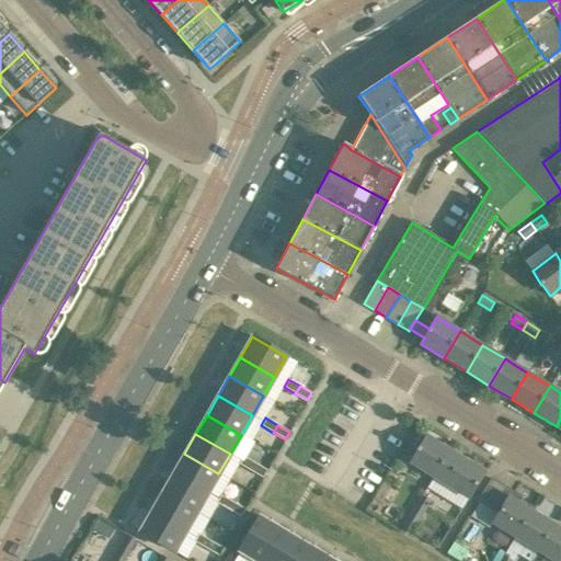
[(416,451),(410,462),(468,499),(469,496),(483,473),(484,472),(425,436),(421,434),(414,445),(418,447),(415,450),(416,451)]
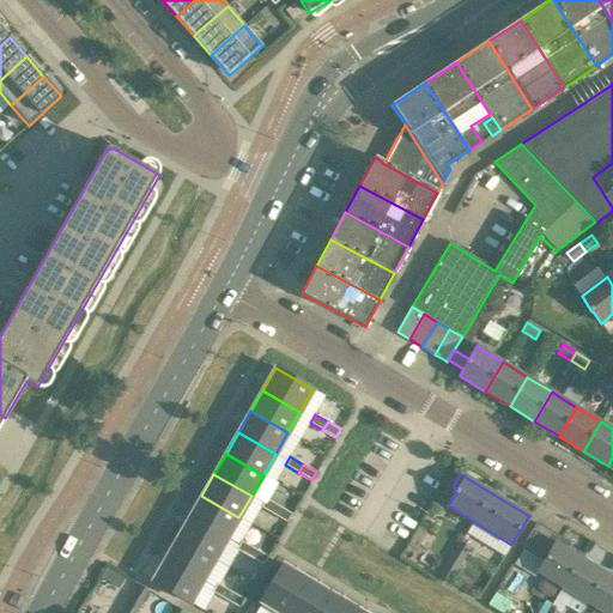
[(189,517),(226,539),(238,517),(201,496),(189,517)]
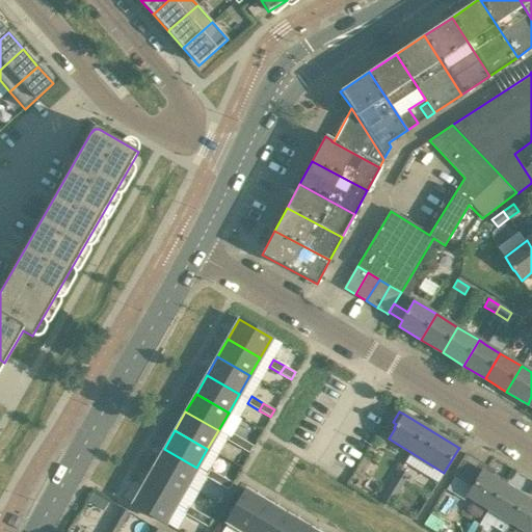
[(238,447),(242,440),(231,432),(227,441),(238,447)]
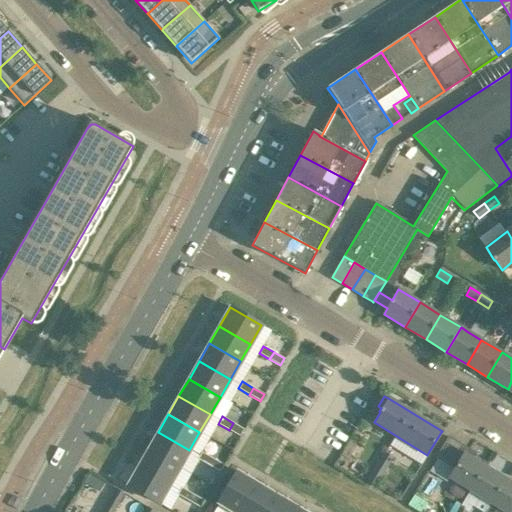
[(244,429),(233,423),(229,430),(240,436),(244,429)]
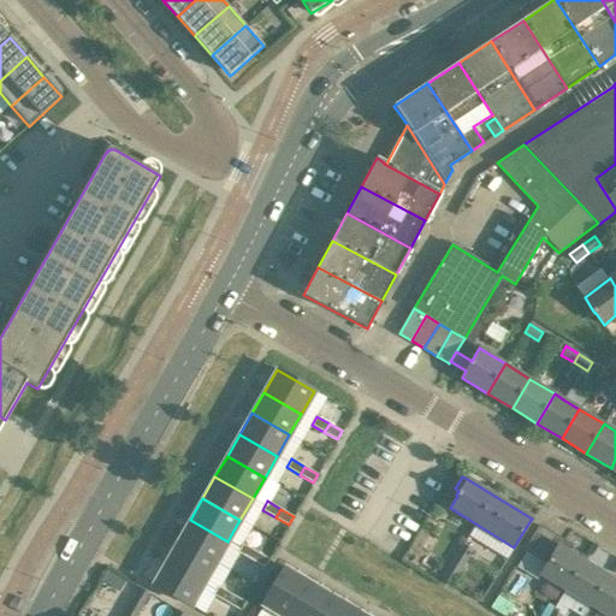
[(178,540),(215,562),(227,542),(190,520),(178,540)]
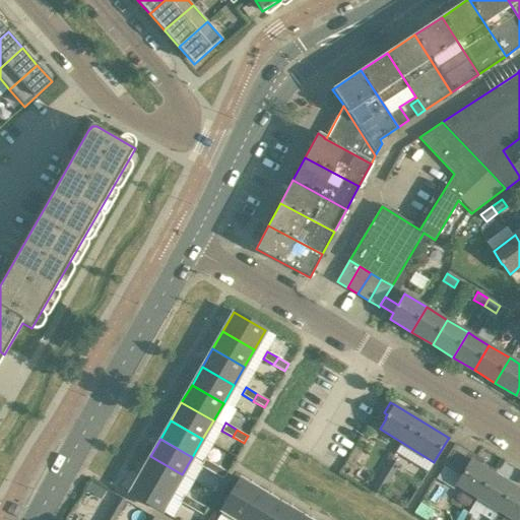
[(445,466),(452,470),(465,449),(455,443),(442,464),(445,466)]
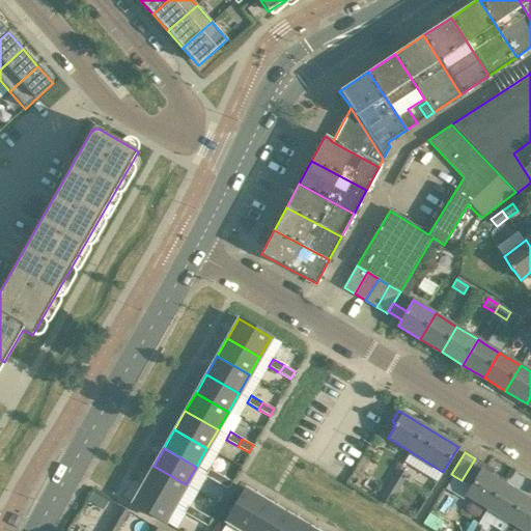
[(475,458),(462,480),(471,486),(472,486),(481,470),(482,471),(485,465),(475,458)]
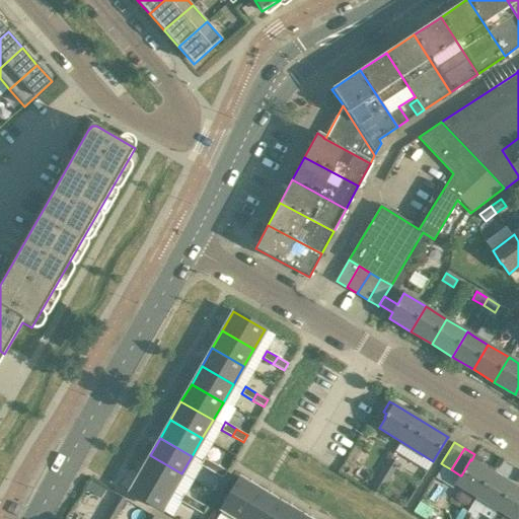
[(181,473),(150,455),(140,473),(171,492),(181,473)]
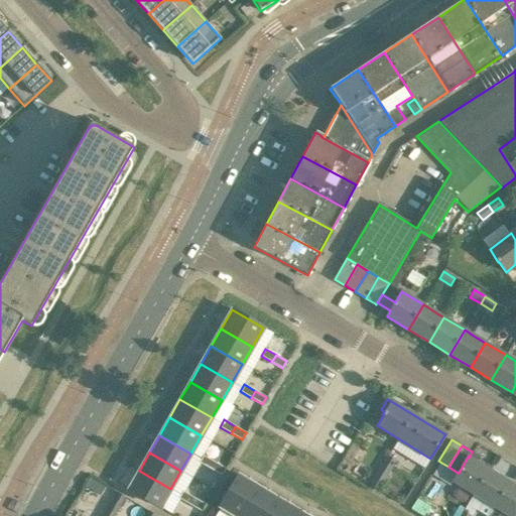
[(210,469),(214,462),(203,456),(199,463),(210,469)]
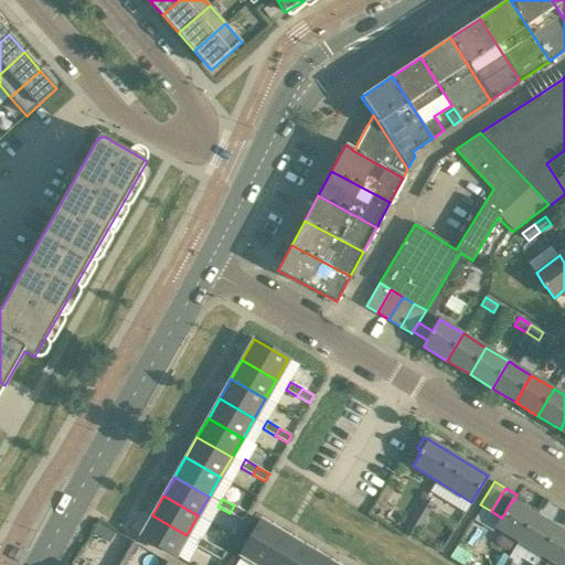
[(425,499),(415,515),(424,520),(433,504),(425,499)]
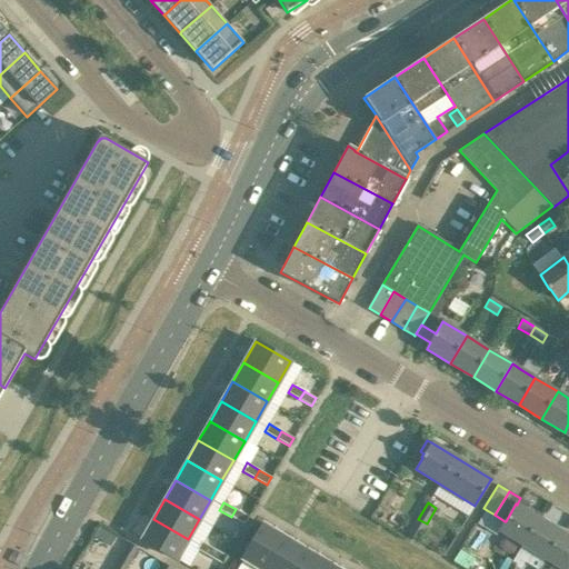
[(505,521),(499,530),(522,545),(539,518),(517,505),(516,503),(506,521),(505,521)]
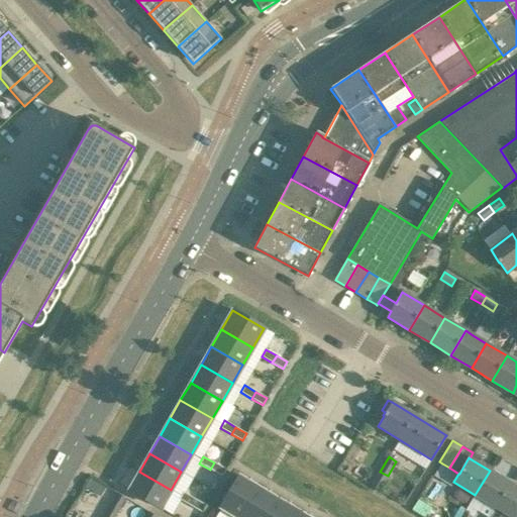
[(225,469),(214,462),(210,470),(221,477),(225,469)]
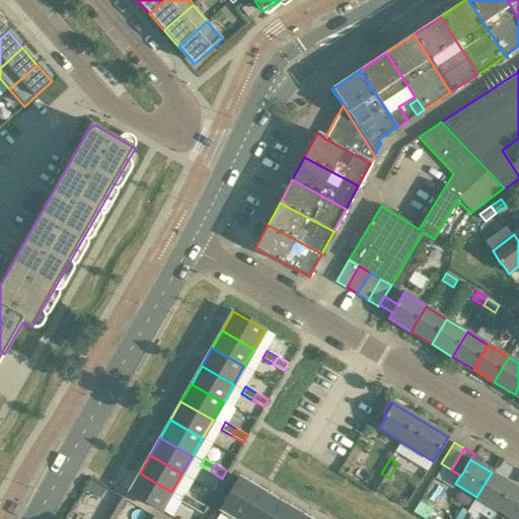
[(436,478),(444,484),(452,470),(451,469),(444,465),(436,478)]
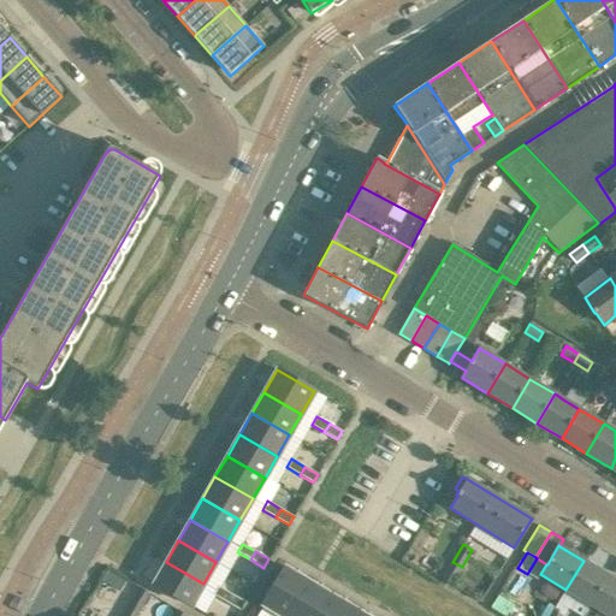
[(584,561),(566,590),(591,605),(608,575),(584,561)]
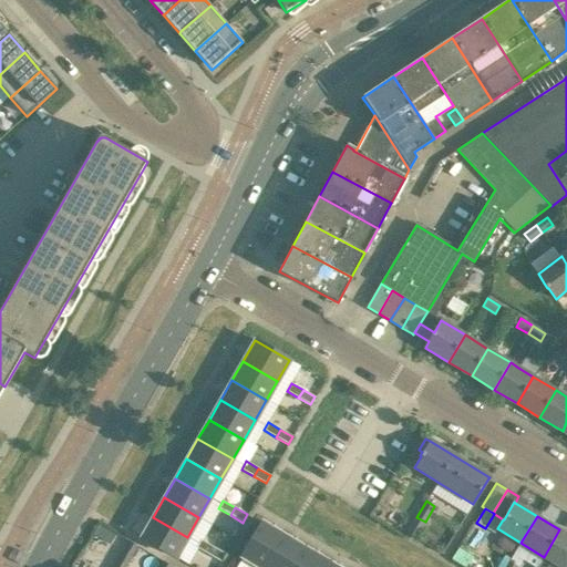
[(175,558),(187,537),(153,517),(141,538),(175,558)]
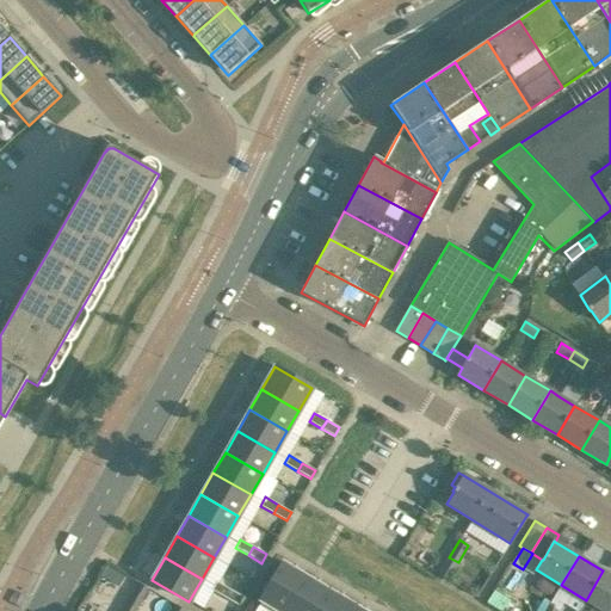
[(449,557),(439,574),(448,579),(458,562),(449,557)]
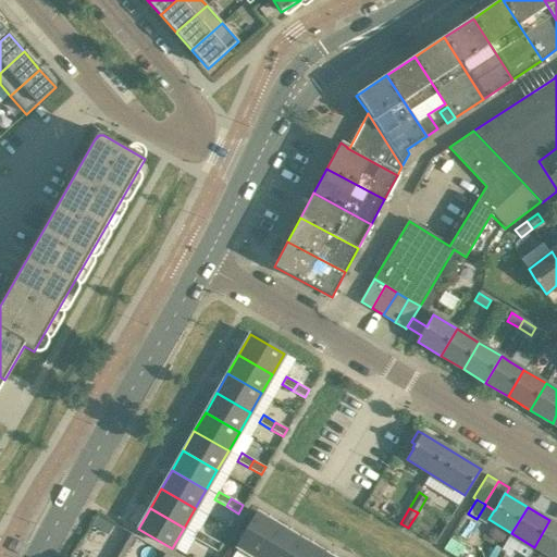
[(250,556),(260,556),(279,528),(256,515),(236,548),(250,556)]
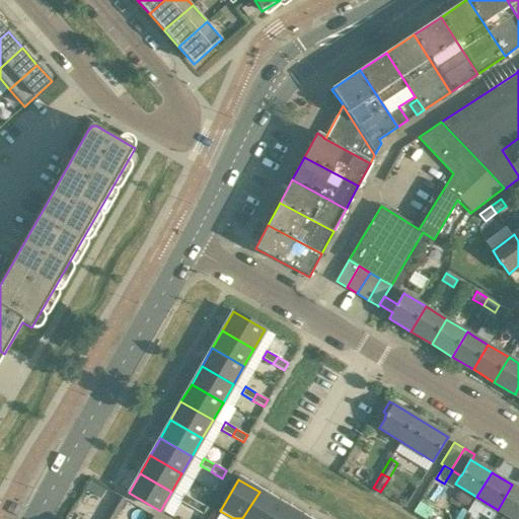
[(105,490),(91,482),(86,490),(100,498),(105,490)]
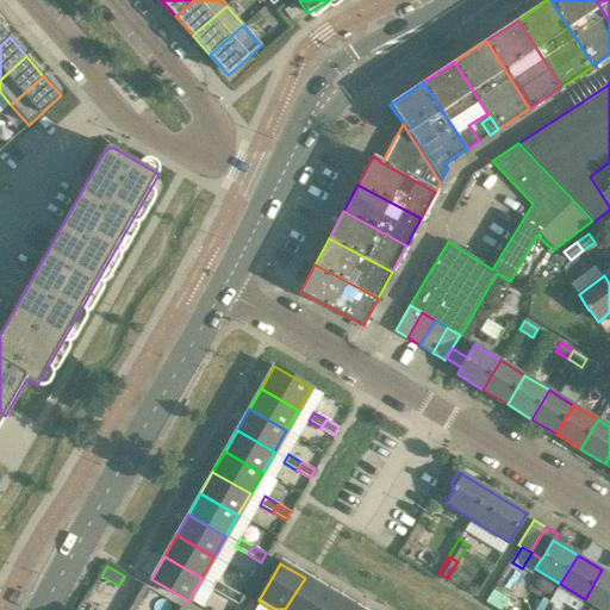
[(585,599),(577,609),(592,609),(596,605),(602,609),(609,609),(609,574),(602,570),(585,599)]
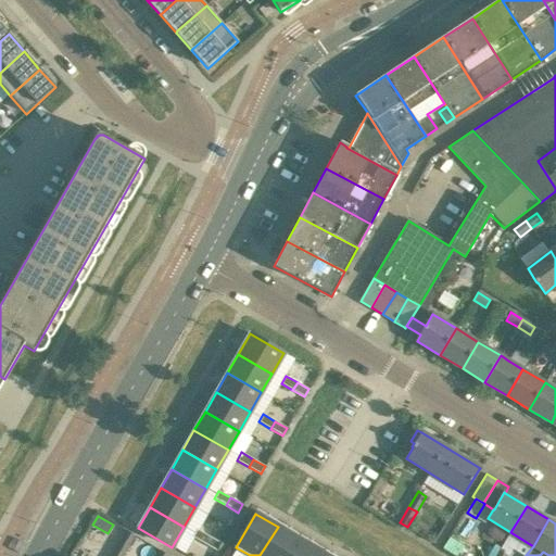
[(289,555),(299,540),(278,527),(260,555),(289,555)]
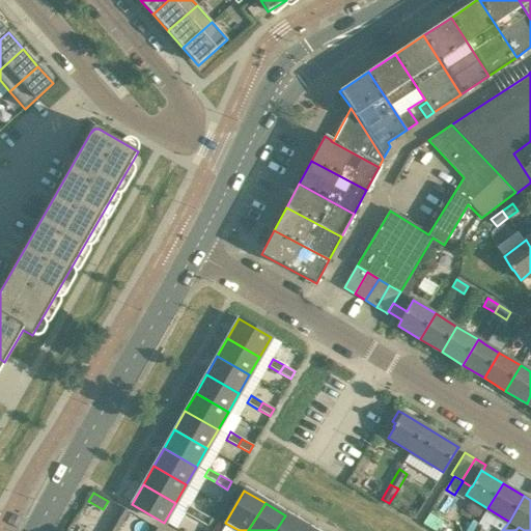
[(195,520),(199,512),(188,505),(184,512),(195,520)]
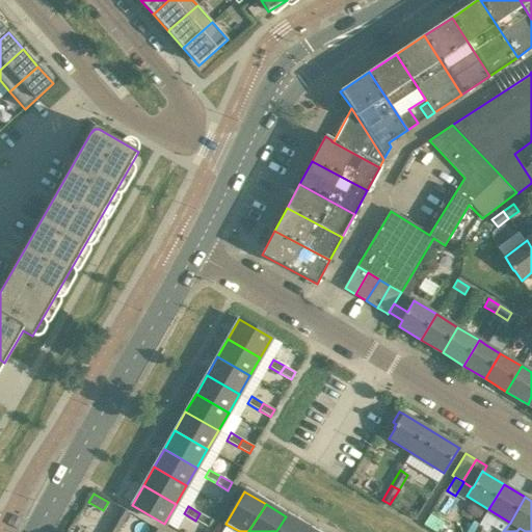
[(121,527),(129,512),(122,507),(112,523),(121,527)]
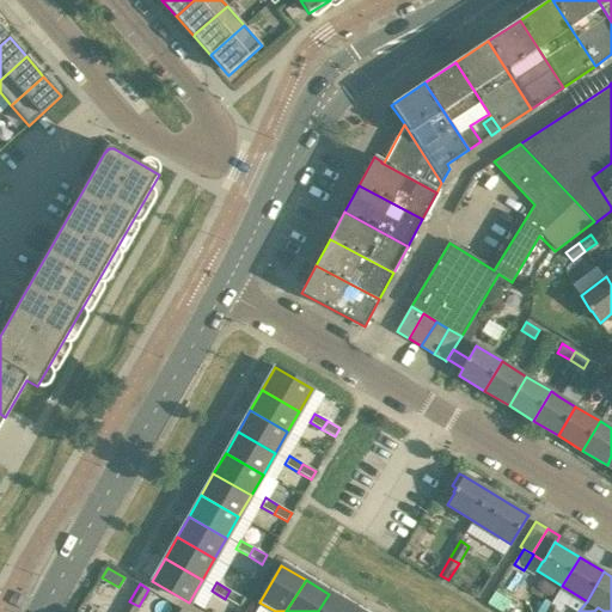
[(243,598),(230,591),(225,599),(238,606),(243,598)]
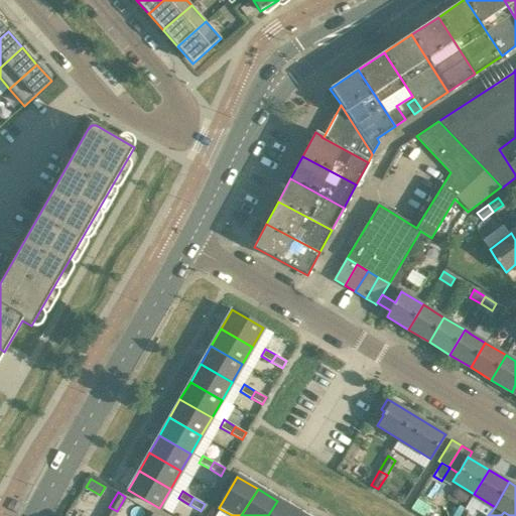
[(268,515),(294,515),(297,513),(277,501),(268,515)]
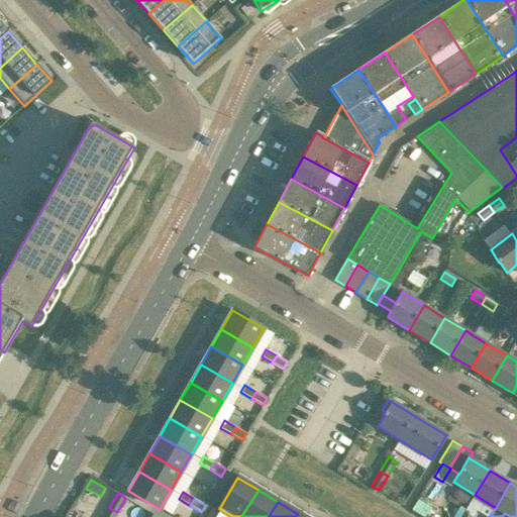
[(113,516),(117,512),(109,508),(103,516),(113,516)]
